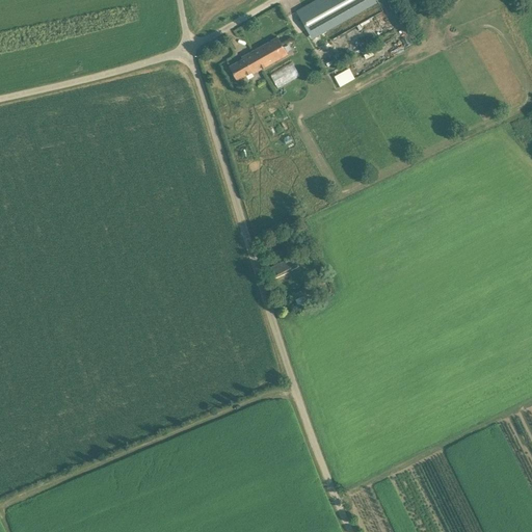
[(316,0),(296,11),(312,38),(377,2),(375,0),(316,0)]
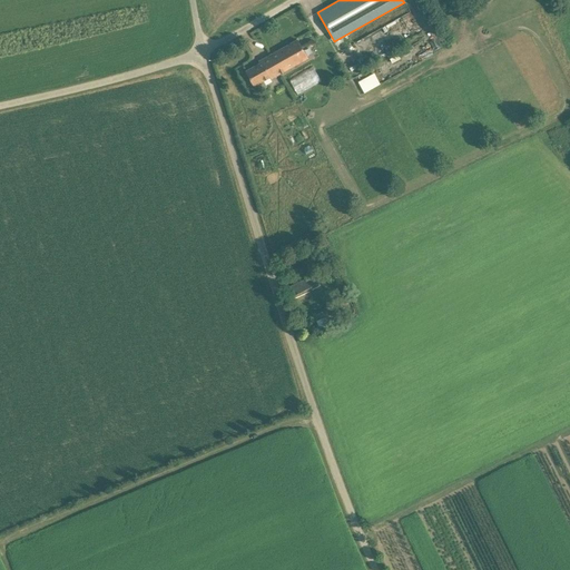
[(297,40),(271,56),(281,74),(307,58),(297,40)]
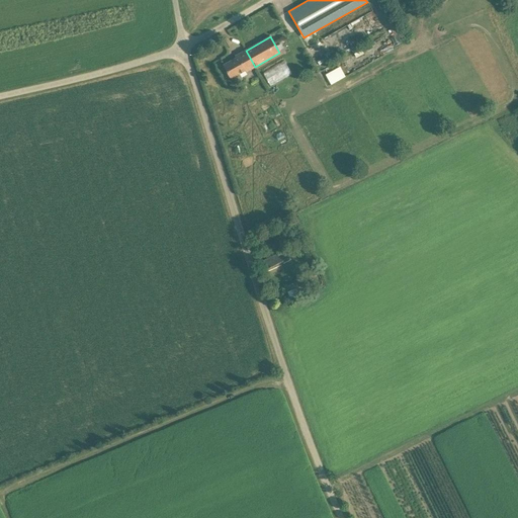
[(255,67),(246,51),(236,56),(237,58),(224,65),(231,78),(246,70),(247,71),(255,67)]
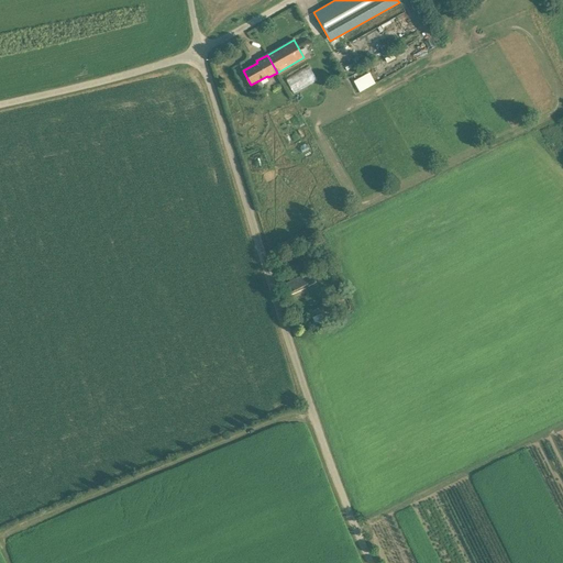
[(287,77),(294,91),(318,80),(312,67),(287,77)]
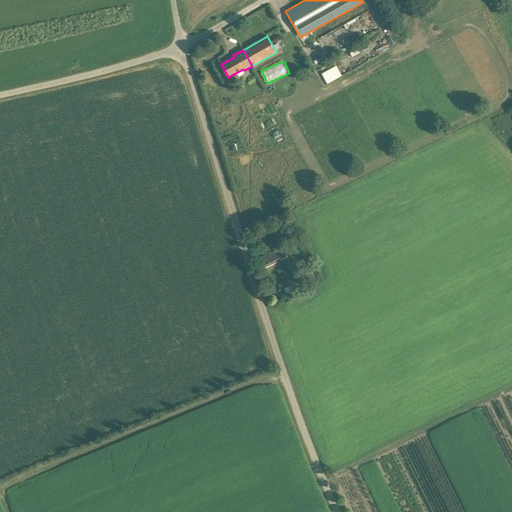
[(336,66),(322,74),(327,83),(341,75),(336,66)]
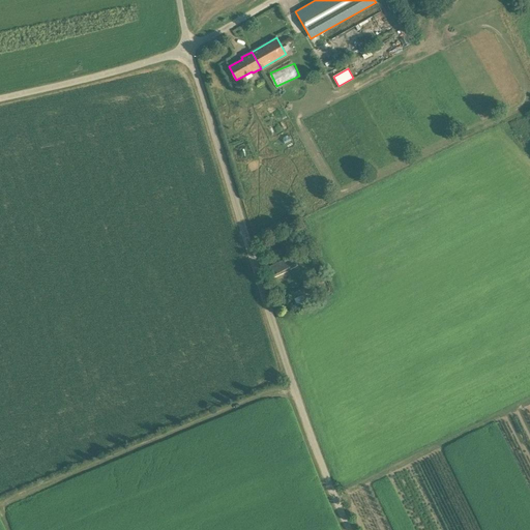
[(266,269),(272,282),(299,268),(293,256),(292,257),(266,269)]
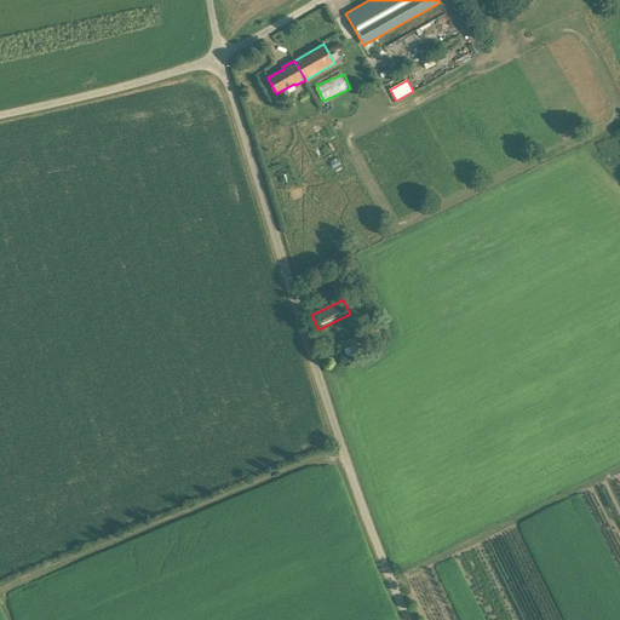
[(348,349),(350,355),(373,345),(369,339),(348,349)]
